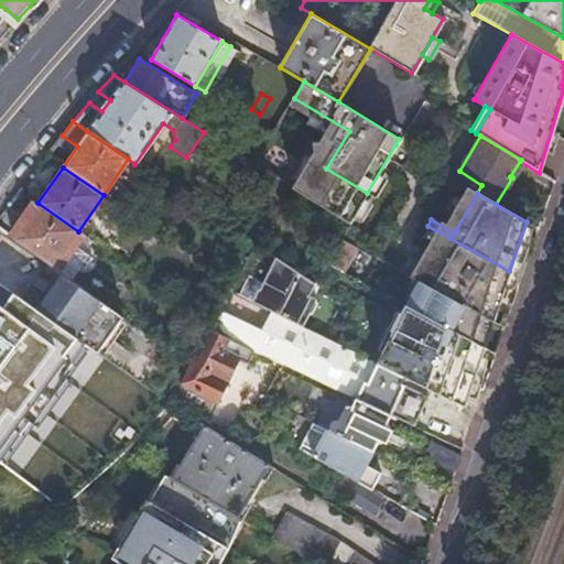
[(12,239),(53,268),(78,231),(38,203),(12,239)]
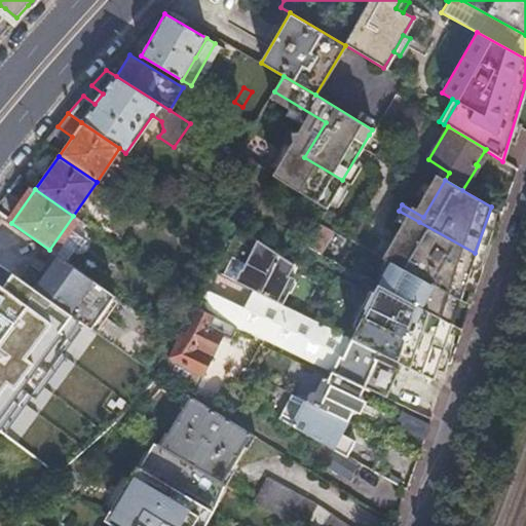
[(407,272),(458,299),(475,253),(419,222),(399,211),(375,255),(388,262),(398,267),(407,272)]
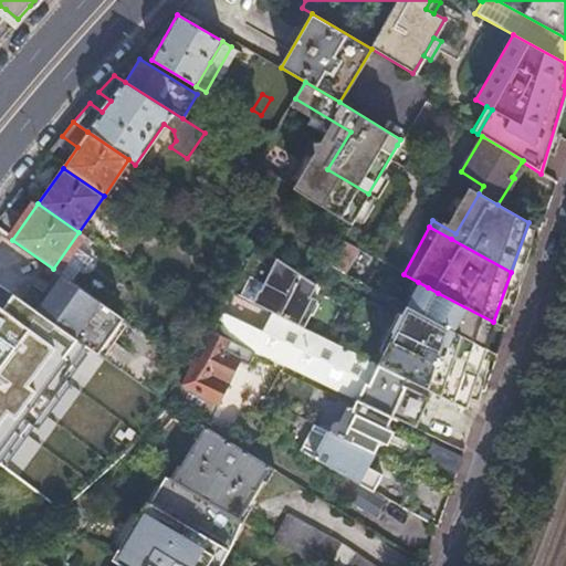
[(369,257),(339,240),(325,263),(342,272),(349,258),(365,265),(369,257)]
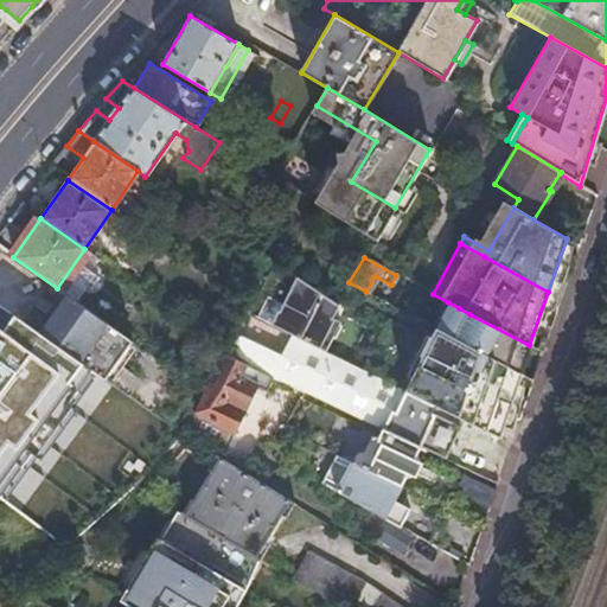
[(292,336),(317,349),(331,320),(328,319),(336,306),(293,276),(269,325),(289,334),(292,336)]
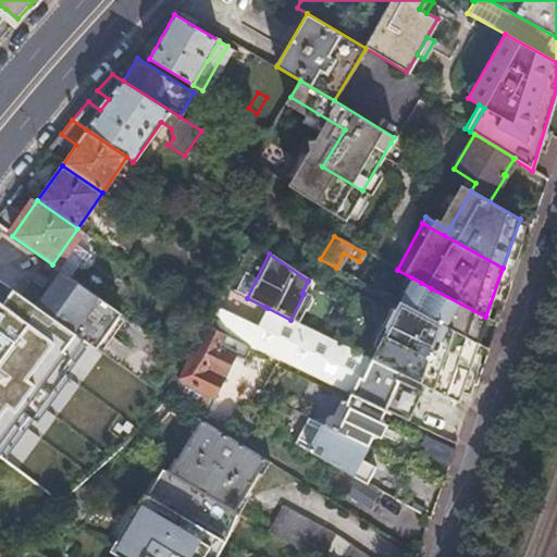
[(38,307),(97,349),(109,334),(122,314),(62,272),(38,307)]
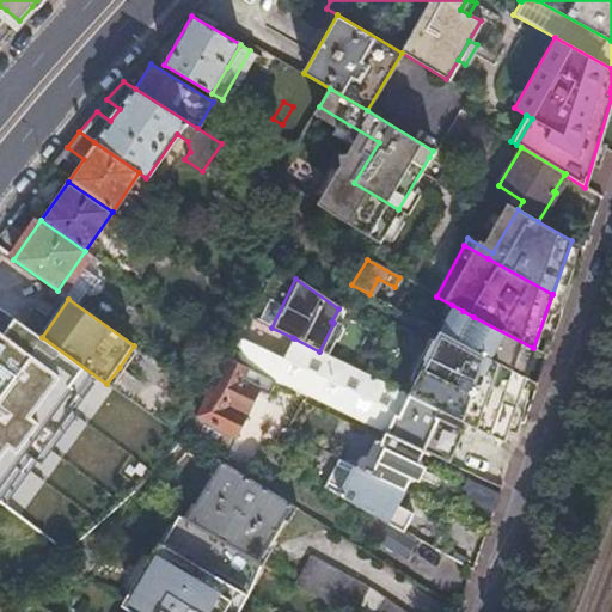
[(232,312),(245,320),(248,317),(251,310),(238,300),(232,312)]
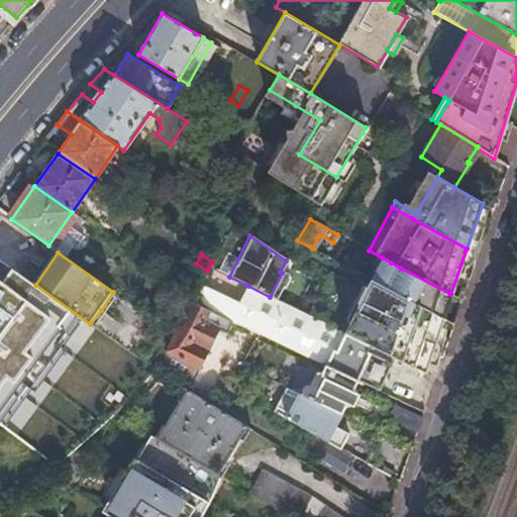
[(442,318),(450,294),(400,268),(391,263),(382,257),(371,280),(404,298),(442,318)]
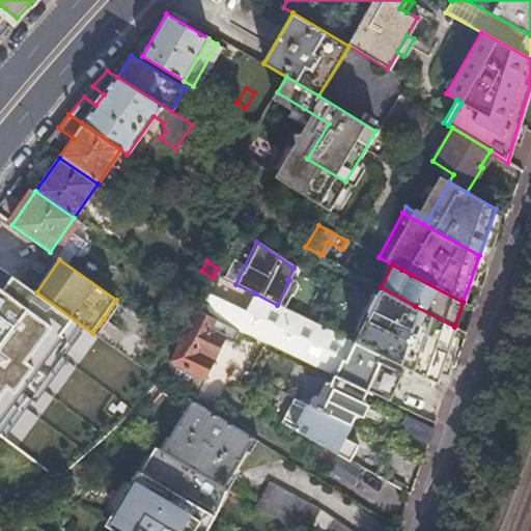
[(0,298),(11,306),(25,285),(0,267),(0,298)]
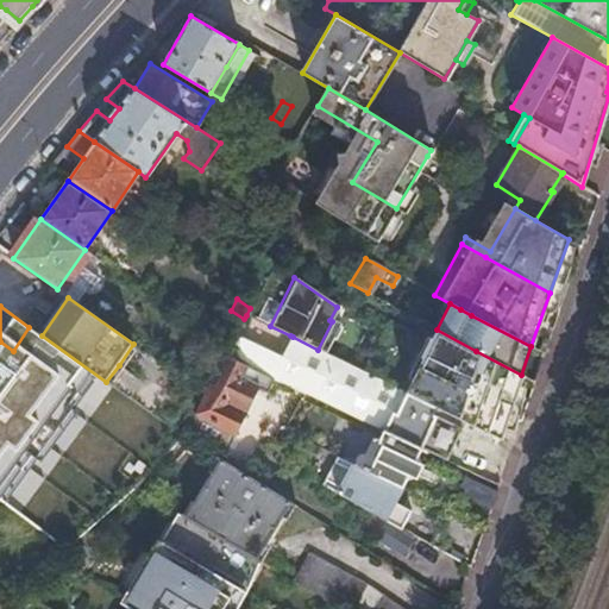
[(501,437),(521,375),(476,351),(437,330),(420,363),(422,364),(408,393),(464,420),(501,437)]
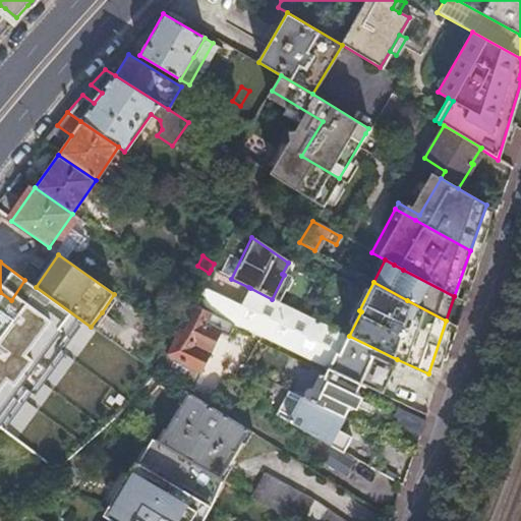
[(360,383),(382,393),(397,359),(349,336),(272,299),(250,288),(248,287),(239,305),(201,287),(191,305),(211,314),(328,368),(360,383)]
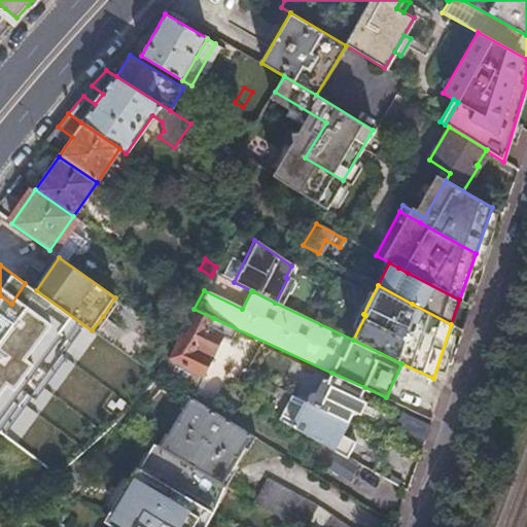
[(23,318),(9,309),(0,321),(0,325),(11,334),(23,318)]
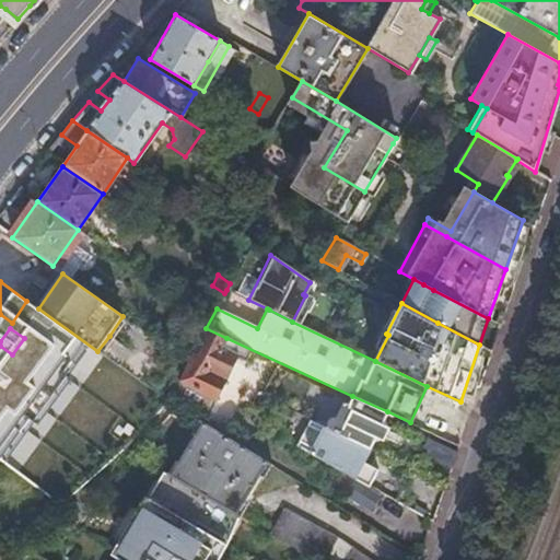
[(177,381),(178,381),(214,401),(237,354),(223,347),(226,338),(206,328),(177,381)]
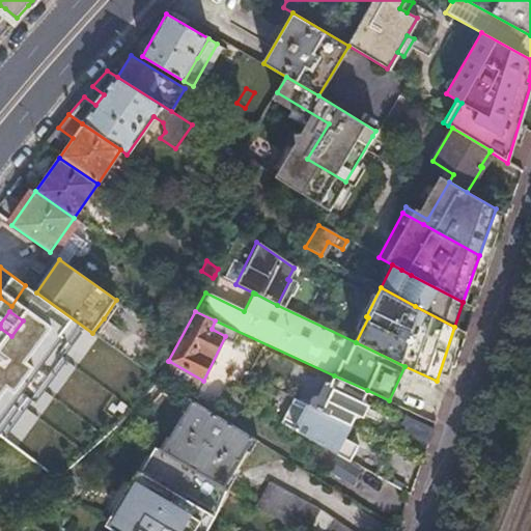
[(26,363),(45,376),(62,353),(44,339),(26,363)]
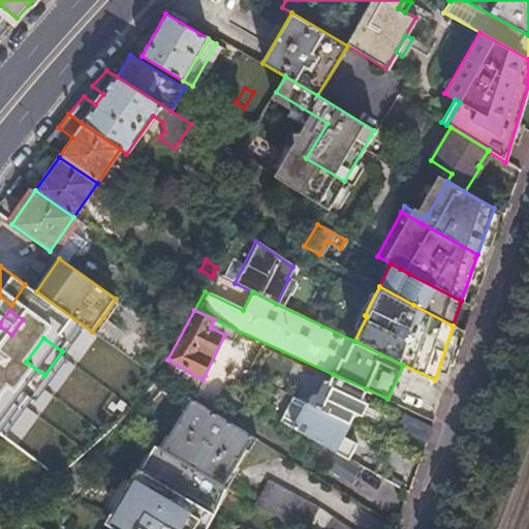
[(366,389),(333,374),(330,380),(329,379),(325,380),(323,383),(323,386),(324,389),(325,390),(323,395),(316,392),(313,393),(310,397),(310,399),(309,402),(350,422),(353,415),(361,413),(362,410),(366,401),(364,394),(366,389)]
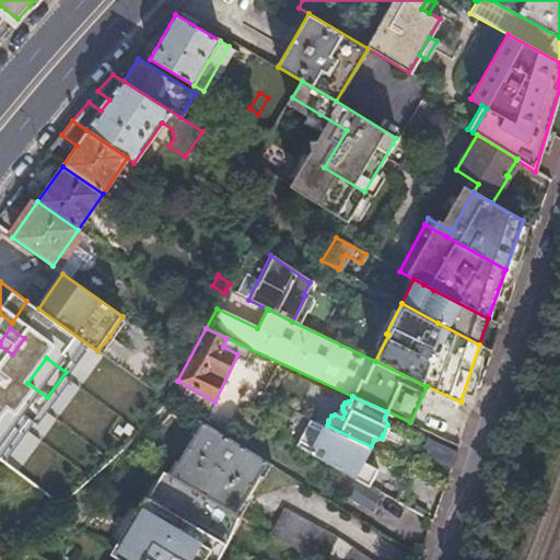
[(298,447),(368,486),(377,467),(364,462),(371,446),(327,426),(311,418),(298,447)]
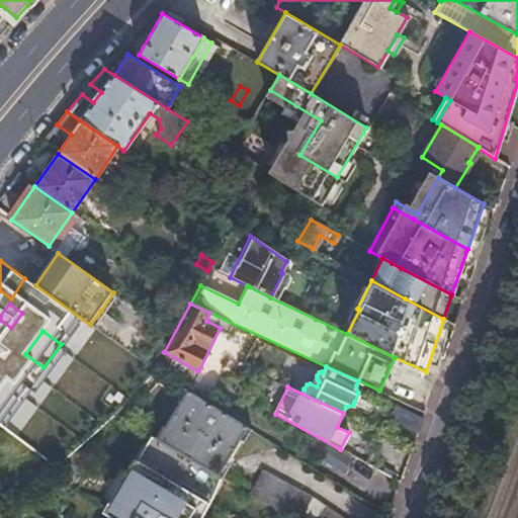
[(159,439),(220,475),(246,427),(187,391),(159,439)]
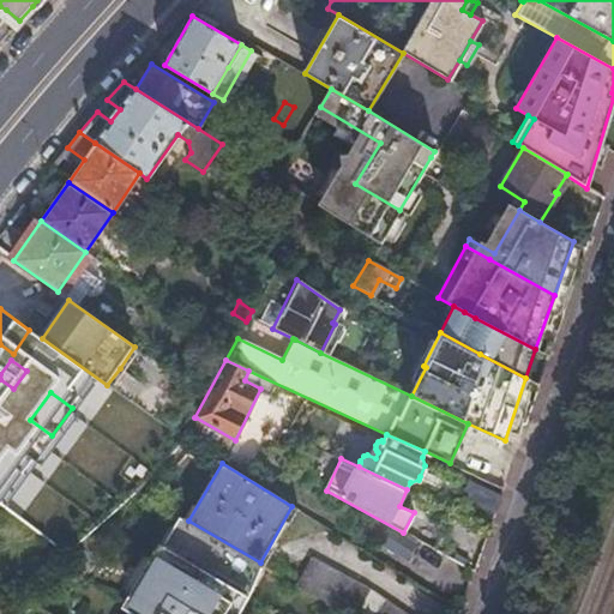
[(459,495),(492,510),(498,492),(467,477),(459,495)]
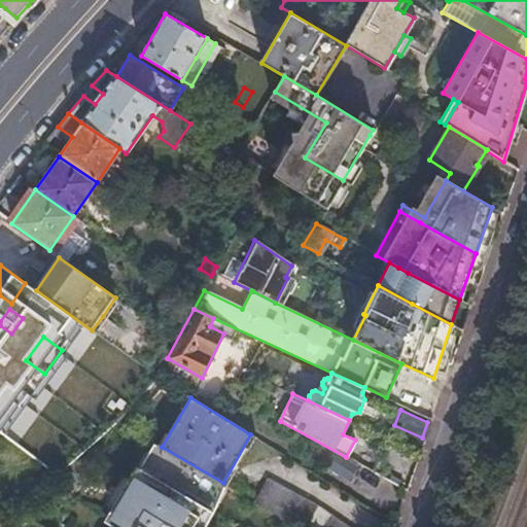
[(129,526),(197,526),(223,483),(162,447),(159,445),(116,520),(129,526)]
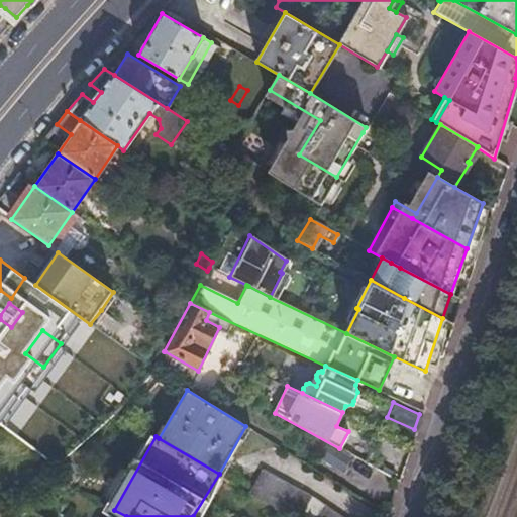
[(292,516),(342,516),(311,495),(263,468),(249,491),(281,509),(292,516)]
